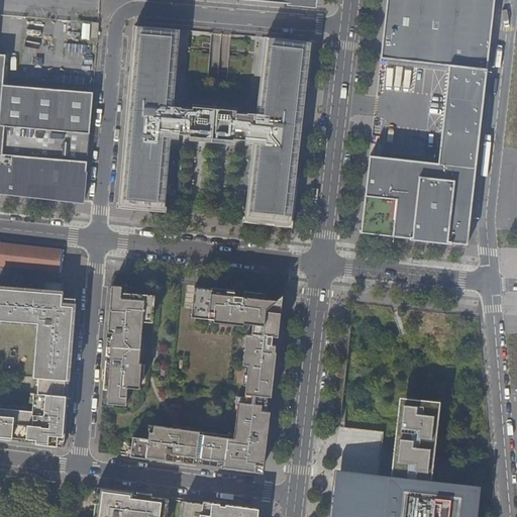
[(492,0),(384,0),(379,58),(447,66),(454,67),(446,164),(439,164),(370,156),(360,233),(468,245),(492,0)]
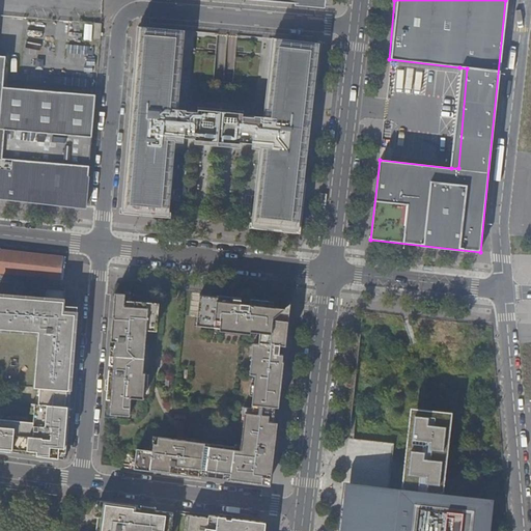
[(139,27),(122,212),(169,216),(175,142),(184,143),(185,138),(203,140),(203,145),(211,146),(211,140),(219,141),(221,113),(178,109),(186,31),(139,27)]
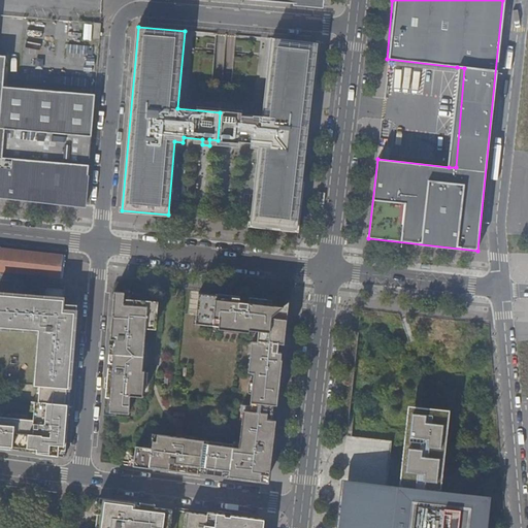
[(297,230),(319,44),(272,39),(263,118),(254,117),(254,118),(241,117),(242,114),(241,114),(237,143),(250,145),(250,150),(258,151),(251,225),(297,230)]
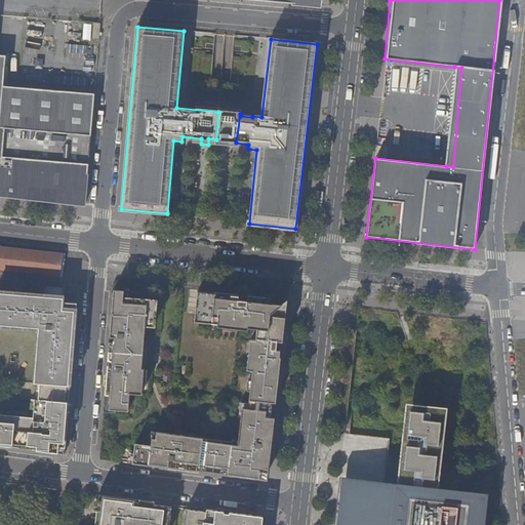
[(0,195),(85,205),(95,93),(5,86),(7,69),(8,56),(0,55),(0,195)]
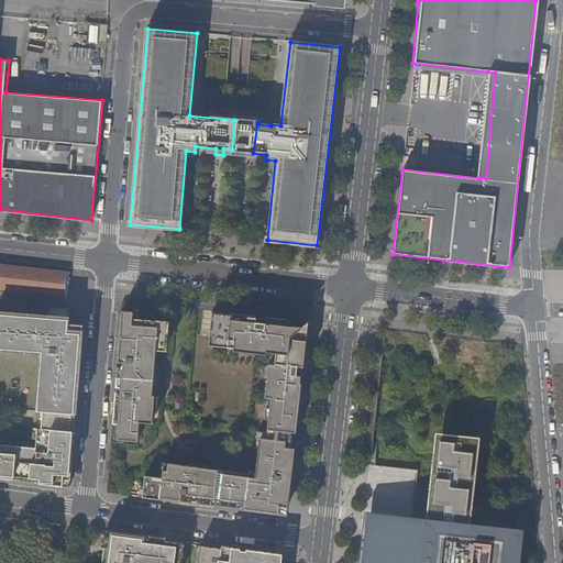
[(495,73),(487,72),(478,178),(486,178),(495,73)]
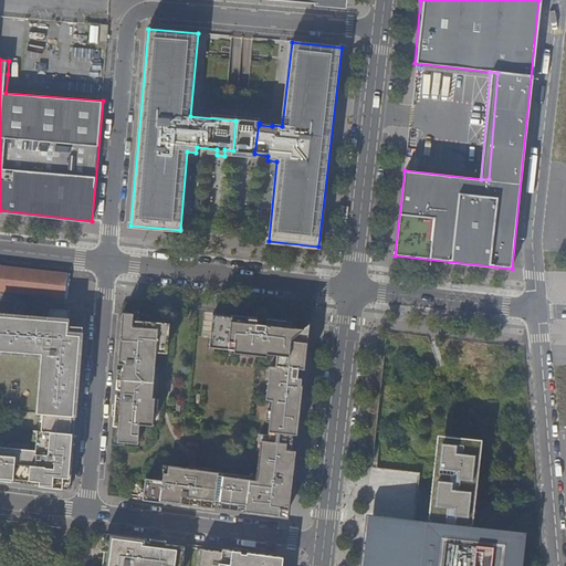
[(259,123),(236,121),(233,150),(240,152),(239,158),(247,159),(248,153),(254,154),(259,123)]
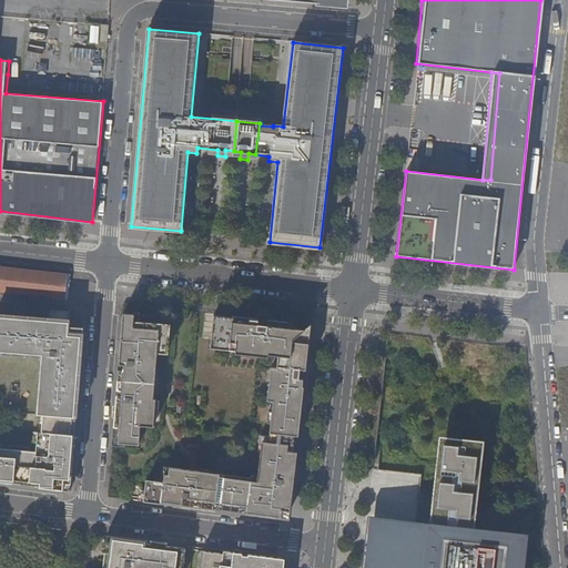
[(0,291),(64,297),(67,272),(0,264),(0,291)]
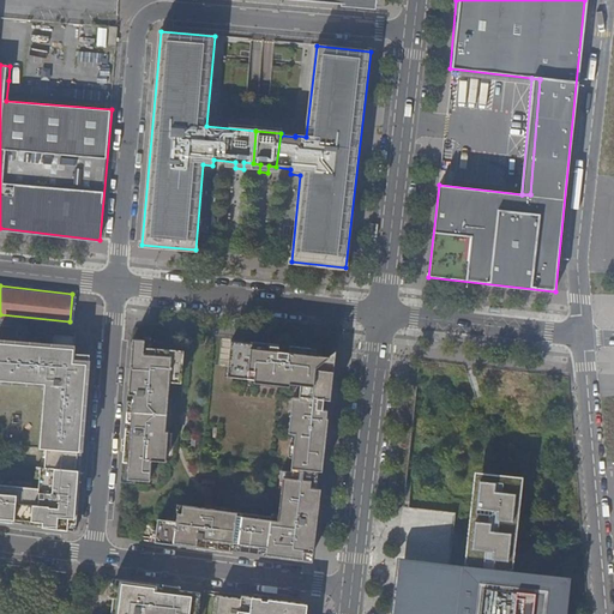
[(79,451),(85,373),(88,357),(73,356),(74,348),(16,344),(17,342),(0,339),(0,381),(49,386),(48,402),(44,401),(41,449),(44,449),(79,451)]
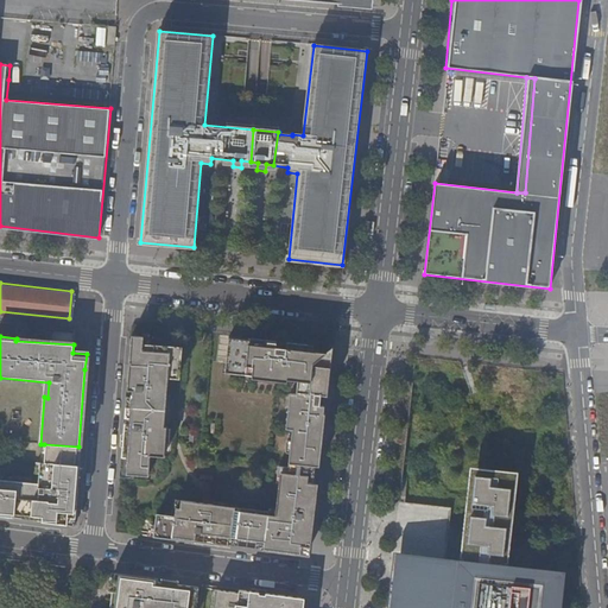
[(132,342),(130,368),(122,450),(122,457),(128,457),(127,474),(149,476),(151,455),(165,456),(168,428),(169,428),(165,426),(169,377),(173,378),(175,366),(175,365),(181,366),(183,347),(132,342)]
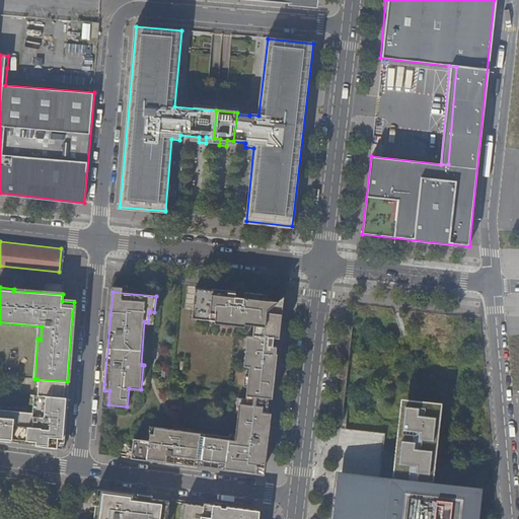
[(195,298),(194,310),(193,315),(202,316),(202,319),(226,322),(225,324),(245,326),(246,324),(255,325),(254,337),(247,336),(244,356),(247,357),(246,366),(249,367),(245,395),(273,398),(278,354),(276,354),(277,347),(273,346),(274,338),(280,339),(283,307),(195,298)]
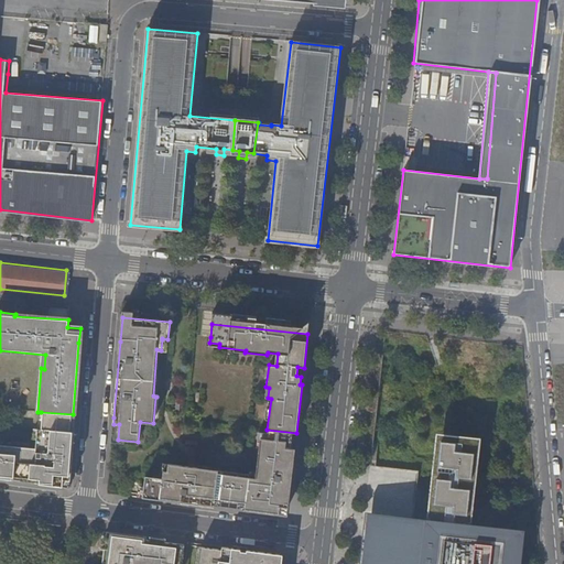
[(41,412),(40,423),(72,425),(73,414),(41,412)]
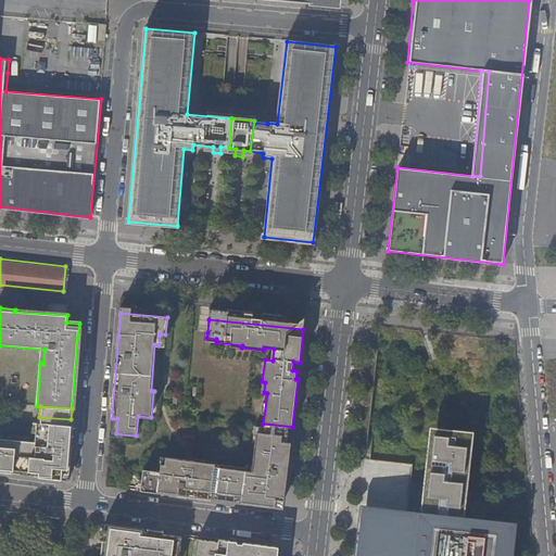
[(0,471),(60,479),(61,474),(67,474),(73,419),(71,419),(39,417),(38,417),(36,440),(32,439),(32,436),(0,432),(0,471)]
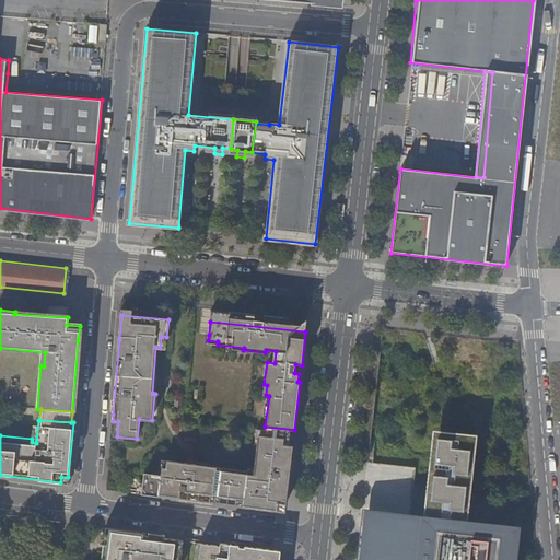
[(137,444),(137,439),(117,436),(118,421),(113,421),(112,430),(111,440),(118,440),(118,443),(137,444)]
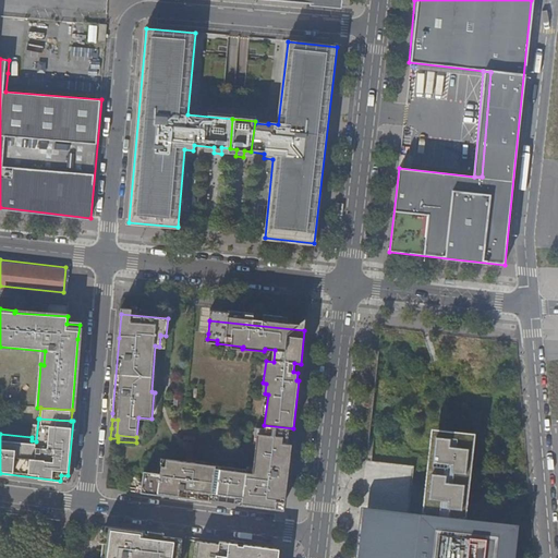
[(293,428),(264,425),(264,435),(257,434),(254,463),(257,464),(289,468),(293,428)]
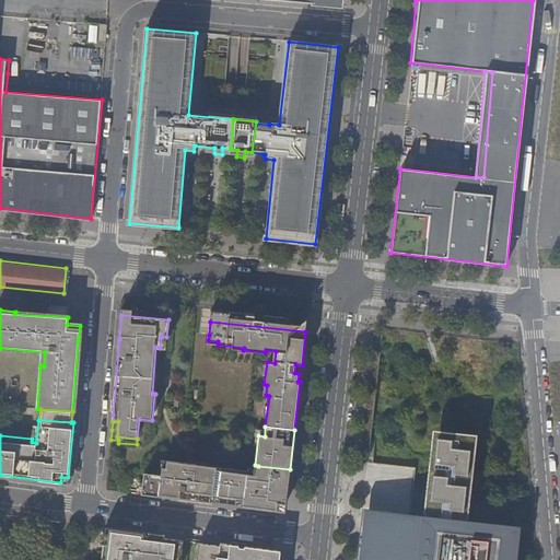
[(424,514),(362,508),(356,559),(515,559),(520,524),(466,518),(475,434),(433,430),(424,512),(424,514)]
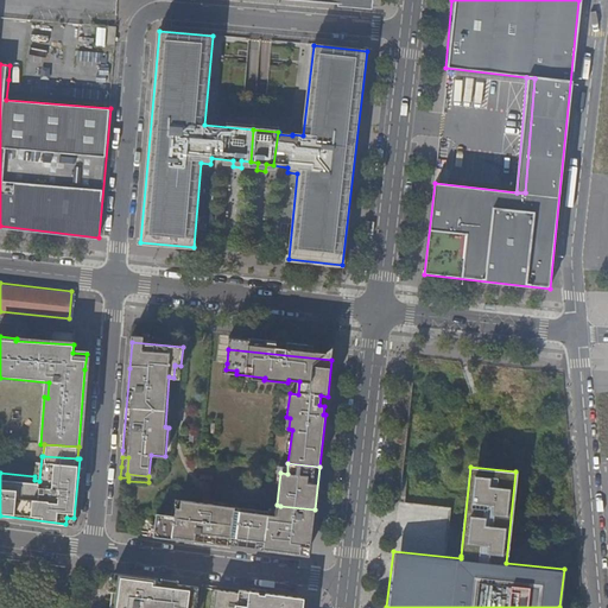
[(157,514),(154,537),(309,557),(314,514),(280,511),(279,517),(268,514),(268,512),(182,500),(181,508),(177,508),(176,517),(157,514)]
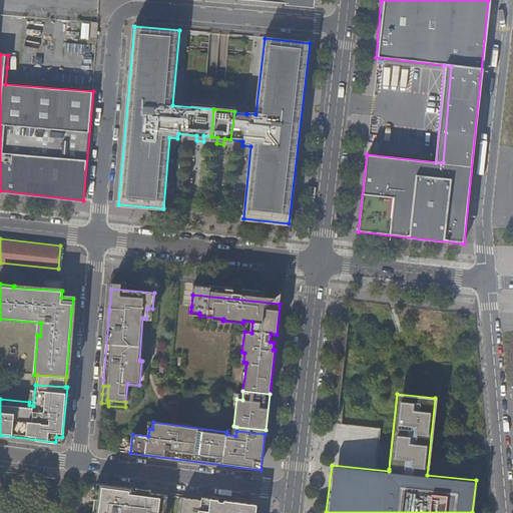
[(131,488),(95,483),(93,499),(95,499),(94,506),(92,505),(90,512),(162,512),(165,495),(130,491),(131,488)]
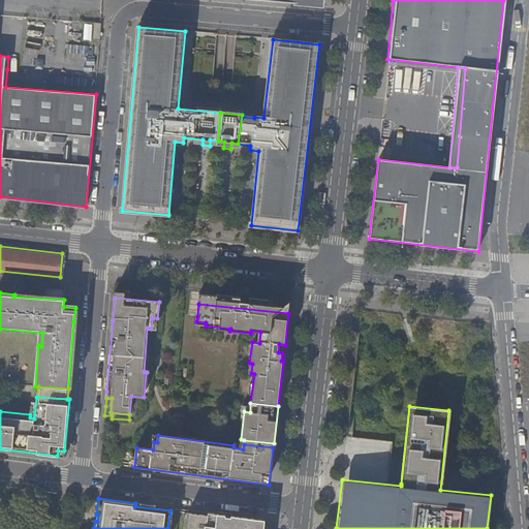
[(260,528),(261,521),(204,512),(204,515),(184,512),(181,528),(260,528)]
